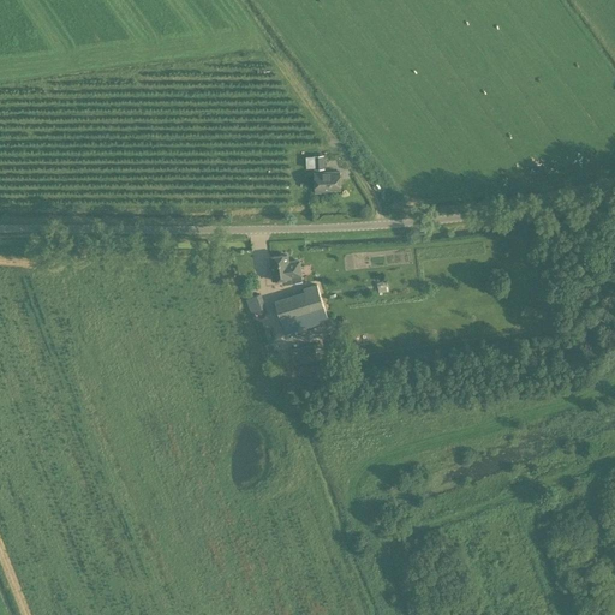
[(324,155),(314,155),(314,169),(324,169),(324,155)]
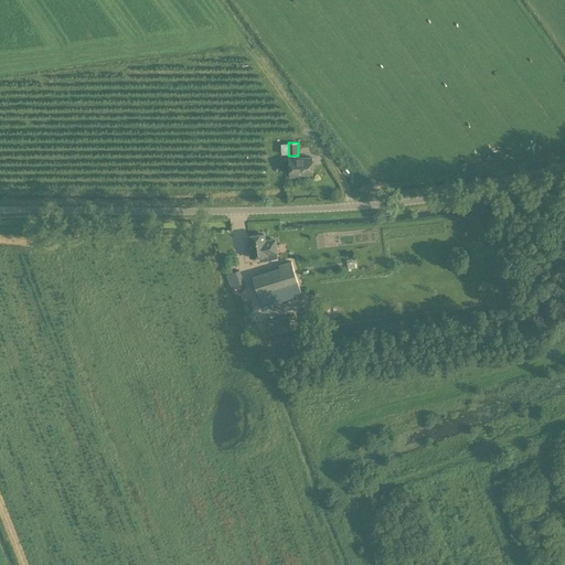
[(312,158),(289,159),(290,177),(299,177),(299,174),(312,174),(312,158)]
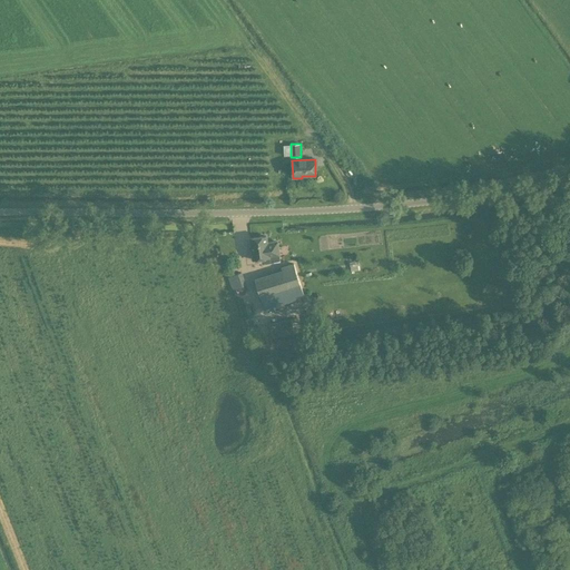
[(266,237),(249,239),(252,262),(279,257),(277,242),(267,243),(266,237)]
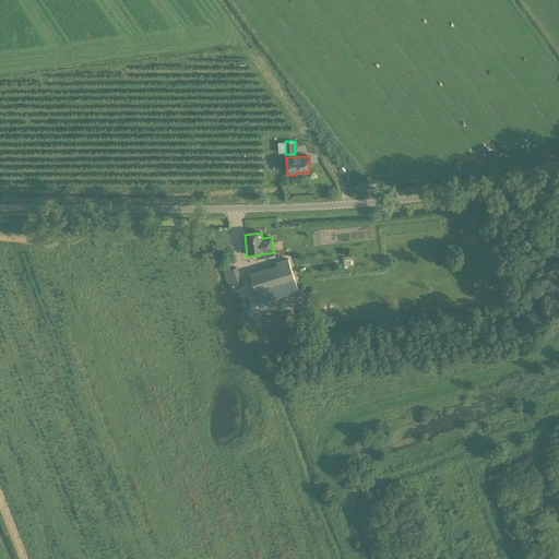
[(344,265),(353,264),(351,249),(342,250),(344,265)]
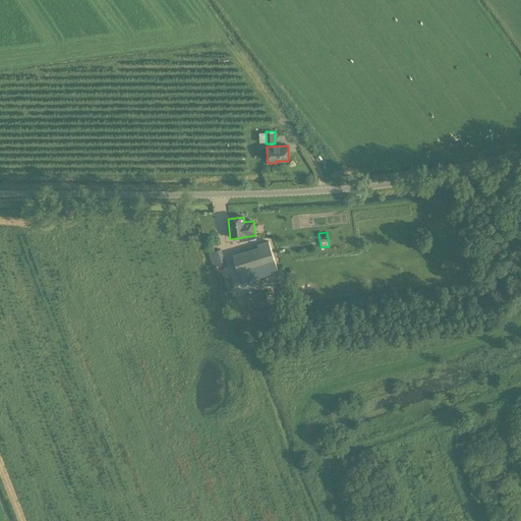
[(272,242),(234,251),(242,282),(279,272),(272,242)]
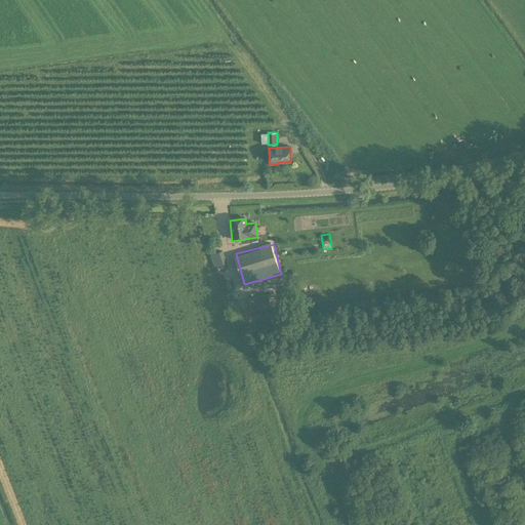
[(227,263),(224,250),(210,255),(214,267),(227,263)]
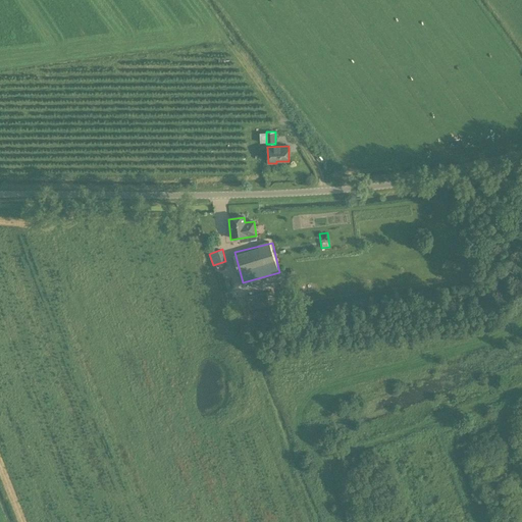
[(249,309),(269,306),(268,300),(272,299),(270,292),(267,293),(267,292),(246,296),(249,309)]
